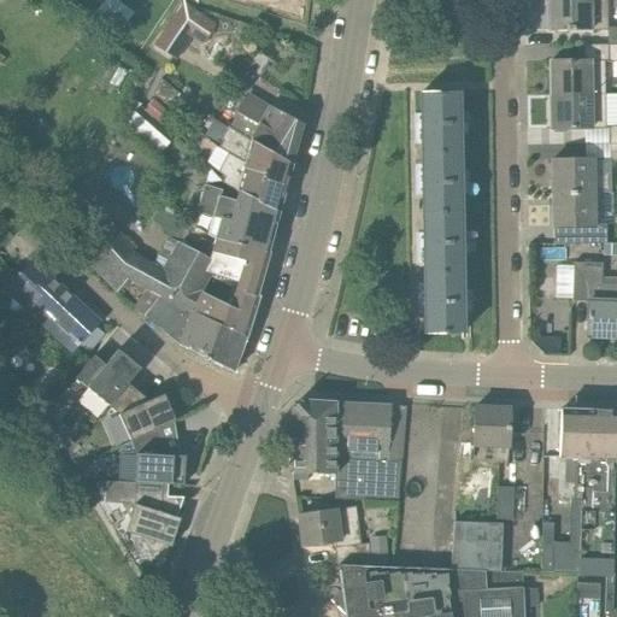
[(200,43),(215,19),(182,0),(154,46),(176,60),(191,37),(200,43)]
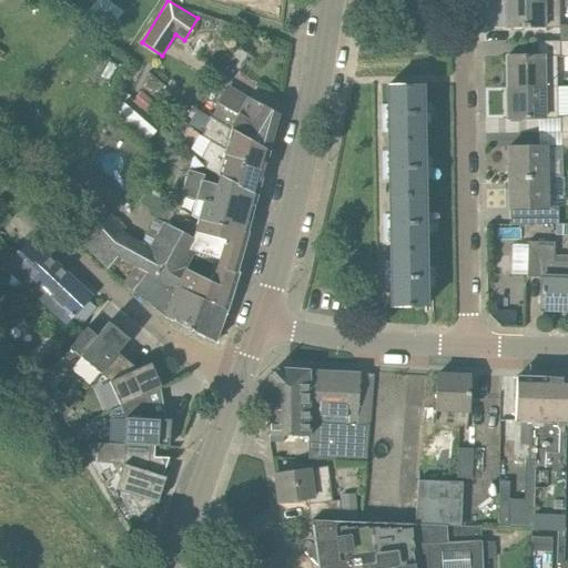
[(504,0),(505,29),(546,28),(545,16),(559,14),(558,0),(504,0)]
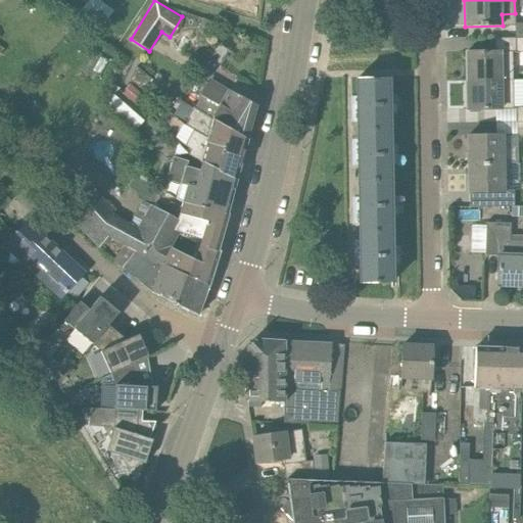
[(202,19),(200,26),(210,31),(212,24),(202,19)]
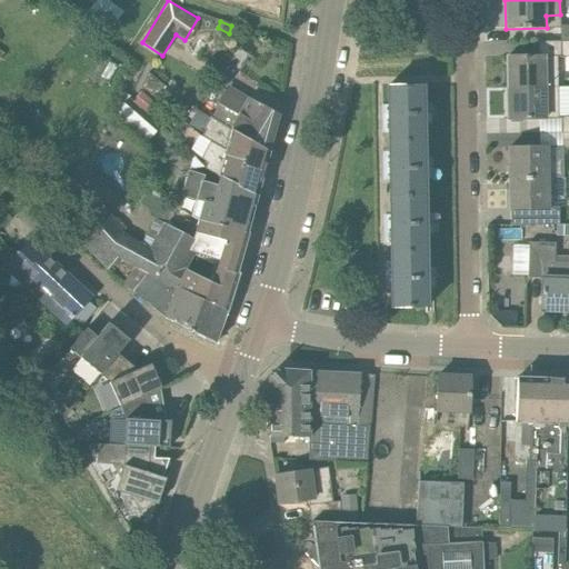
[(568,25),(560,26),(559,26),(559,28),(559,41),(568,40),(568,25)]
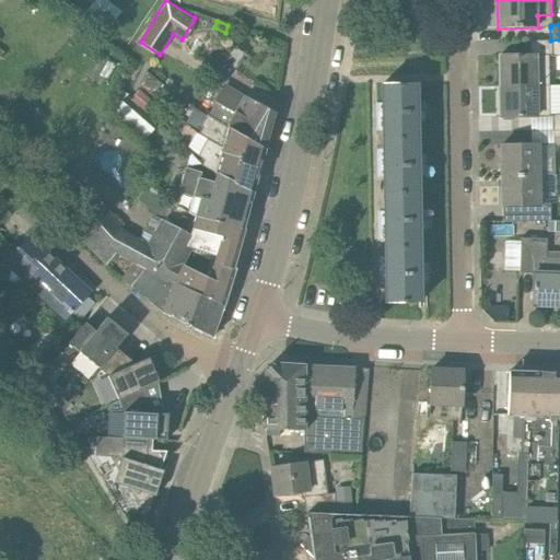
[(550,56),(559,55),(559,39),(550,41),(550,56)]
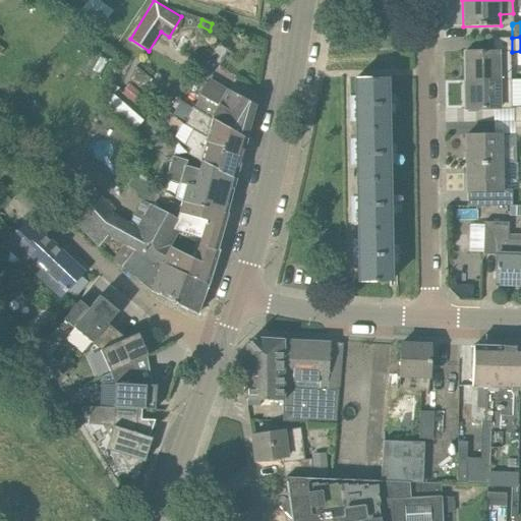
[(463,79),(511,78),(510,51),(463,52),(463,79)]
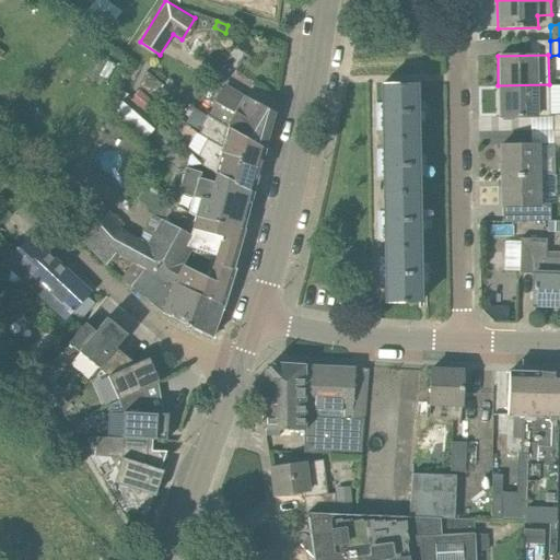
[(137,81),(151,94),(160,83),(144,71),(137,81)]
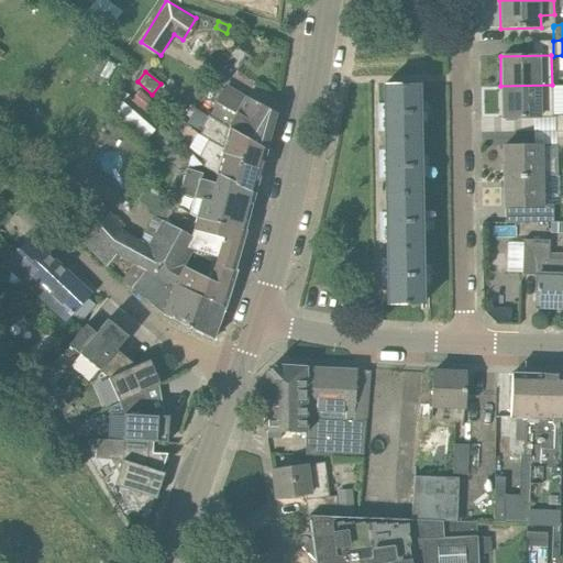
[(418,84),(382,85),(383,140),(419,140),(418,84)]
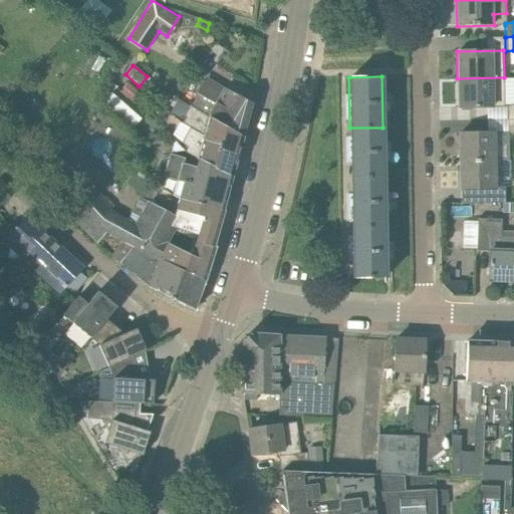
[(504,77),(457,78),(458,107),(504,106),(504,77)]
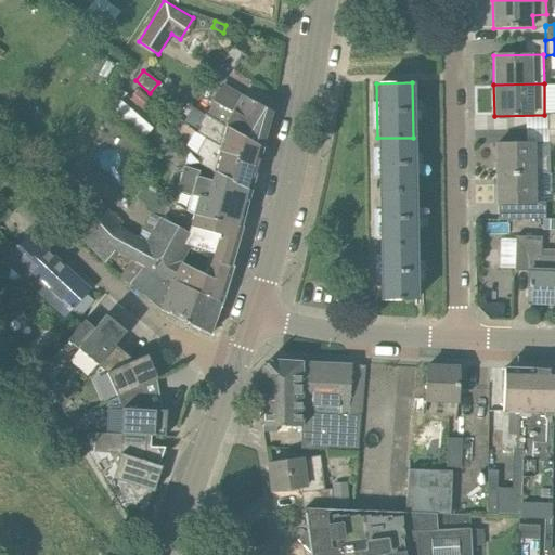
[(259,147),(270,112),(241,95),(222,85),(213,101),(213,102),(205,115),(259,147)]
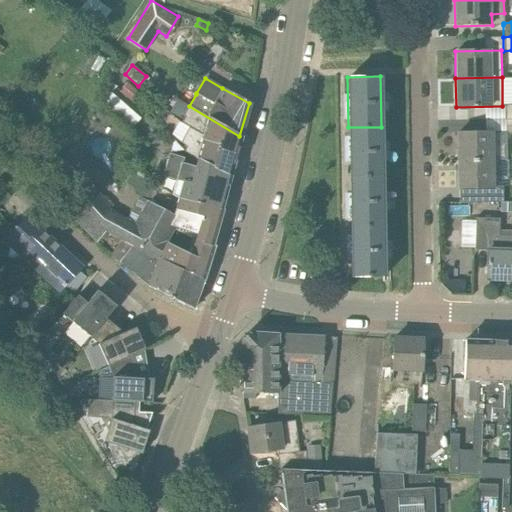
[(125,82),(119,90),(132,101),(138,93),(125,82)]
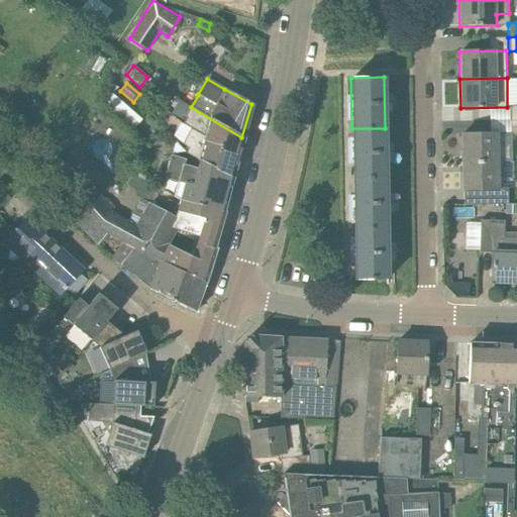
[(126,107),(110,93),(101,104),(116,118),(126,107)]
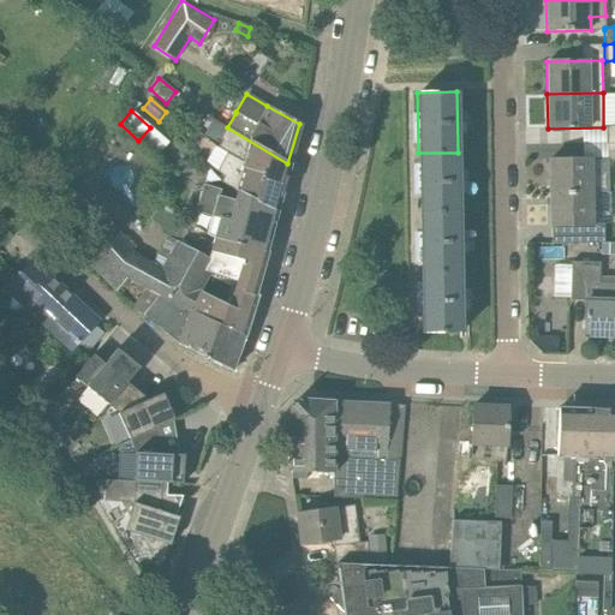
[(274,210),(276,212),(290,165),(288,165),(299,124),(287,163),(227,127),(220,139),(219,138),(218,139),(221,142),(218,148),(226,153),(225,153),(243,163),(242,168),(281,185),(274,210)]
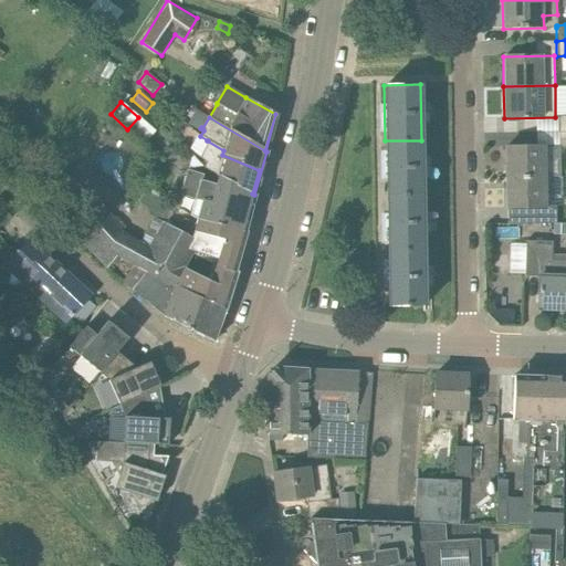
[(253,196),(254,195),(252,194),(259,170),(222,155),(223,150),(207,140),(205,147),(199,157),(206,163),(202,168),(217,176),(253,196)]
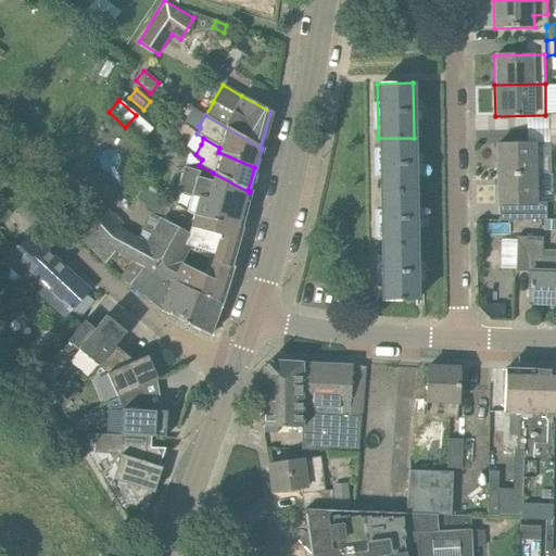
[(414,138),(378,138),(379,191),(415,191),(414,138)]
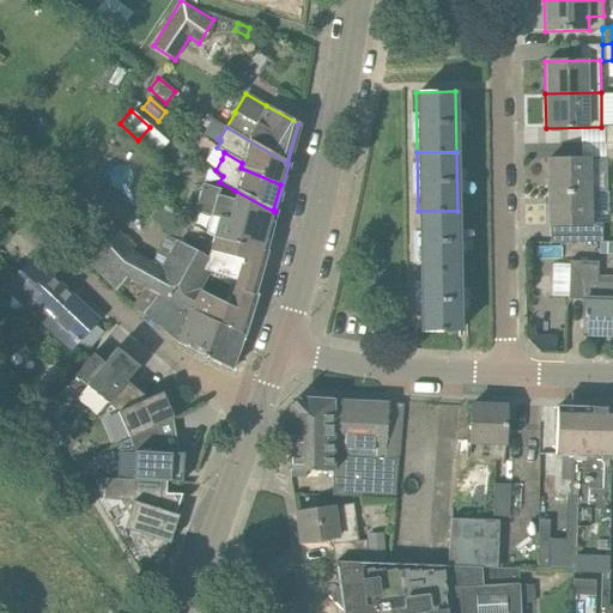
[(547,192),(592,190),(590,158),(546,159),(547,192)]
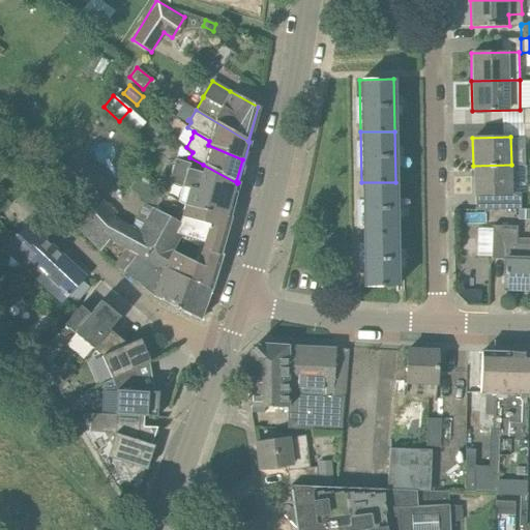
[(237,183),(203,165),(201,173),(188,169),(189,164),(174,159),(168,183),(181,186),(177,202),(183,205),(228,217),(237,183)]
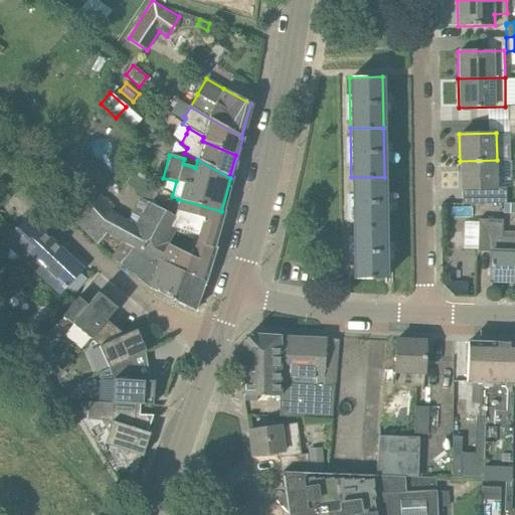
[(505,188),(497,188),(497,160),(460,161),(461,189),(462,189),(462,204),(506,203),(505,188)]
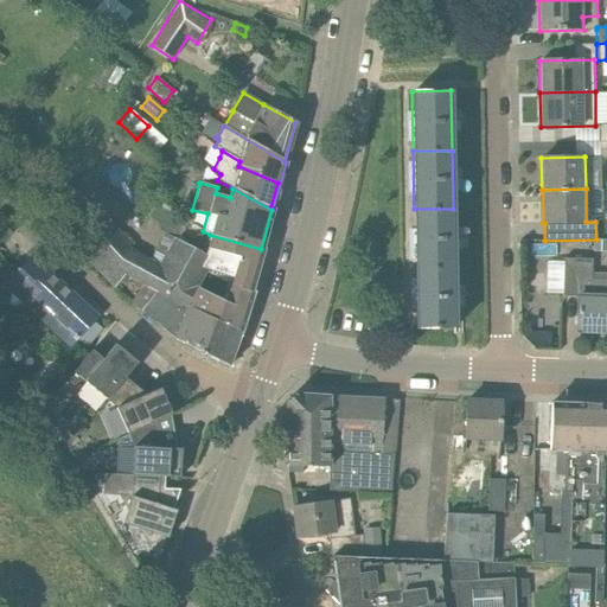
[(251,293),(253,288),(231,282),(224,301),(196,287),(202,274),(160,263),(151,260),(129,249),(134,246),(108,223),(108,221),(76,190),(61,204),(74,217),(59,230),(74,243),(87,259),(114,286),(125,274),(184,298),(191,302),(240,332),(254,294),(251,293)]
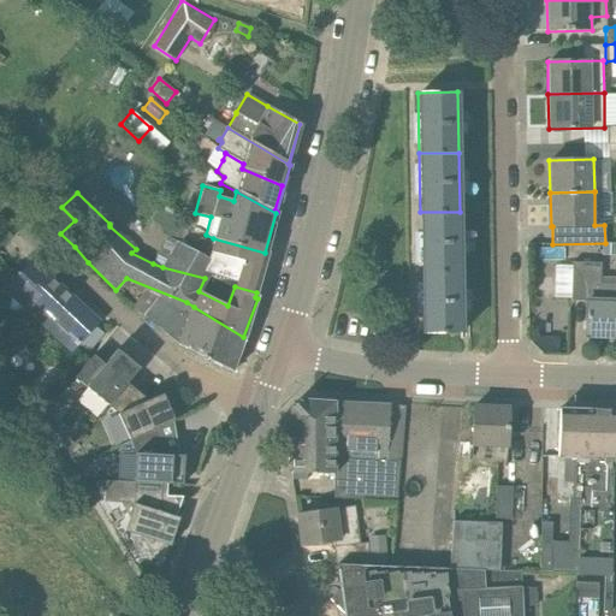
[(460,212),(420,212),(421,277),(461,277),(460,212)]
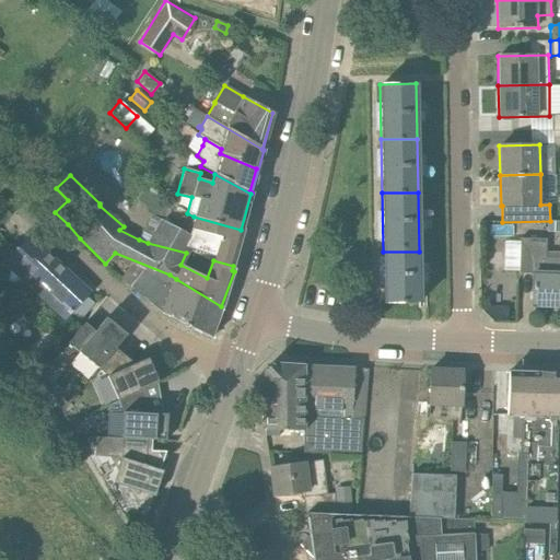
[(213,260),(233,266),(243,231),(241,231),(241,230),(194,217),(193,222),(183,217),(176,228),(164,222),(171,211),(173,213),(176,207),(158,194),(150,208),(148,212),(151,214),(139,240),(148,243),(186,253),(189,247),(216,255),(213,260)]
